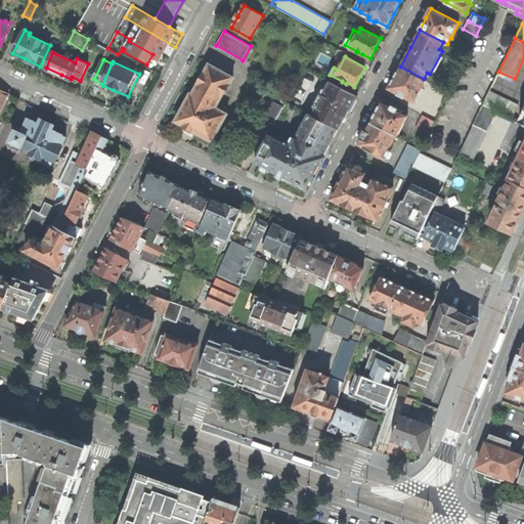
[(217,107),(233,77),(210,63),(206,71),(205,71),(199,83),(199,84),(192,94),(190,93),(175,121),(182,125),(182,126),(188,129),(194,132),(194,131),(212,141),(227,114),(217,107)]
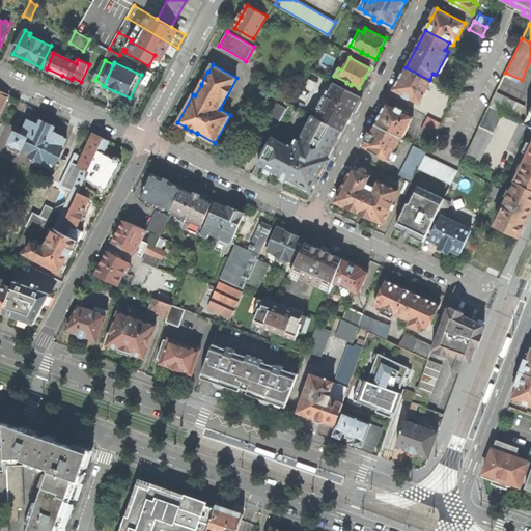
[(411,98),(421,103),(431,81),(429,80),(406,67),(400,77),(394,88),(404,93),(403,94),(410,99),(411,98)]
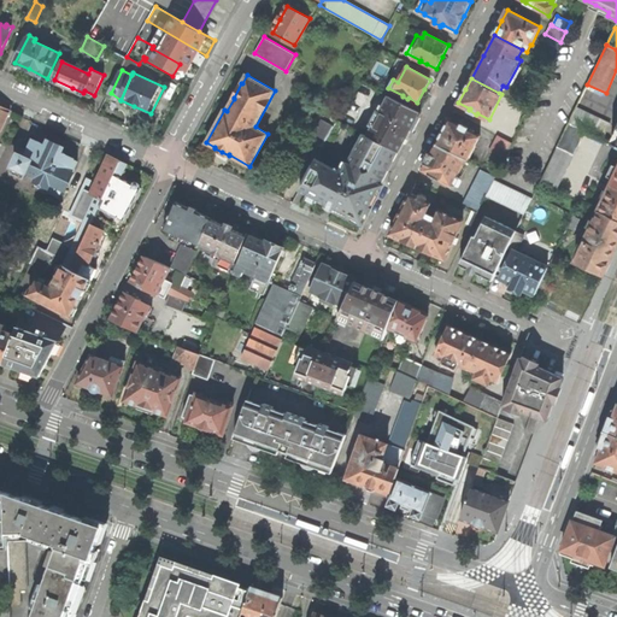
[(372,127),(368,135),(398,152),(410,131),(419,112),(389,95),(383,105),(381,104),(369,124),(372,127)]
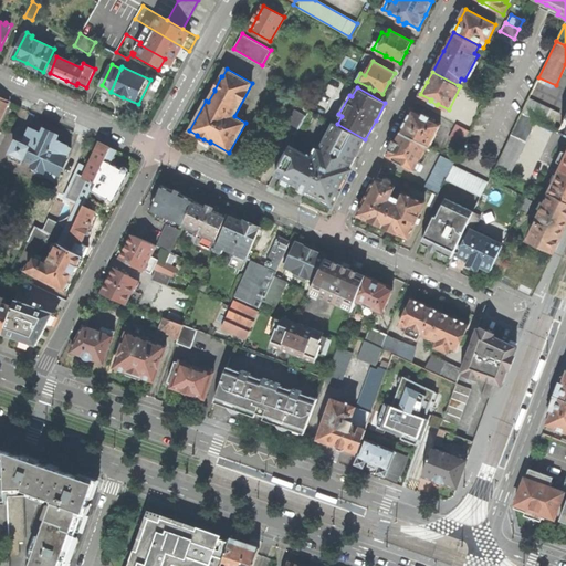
[(3,100),(0,97),(0,122),(10,102),(3,100)]
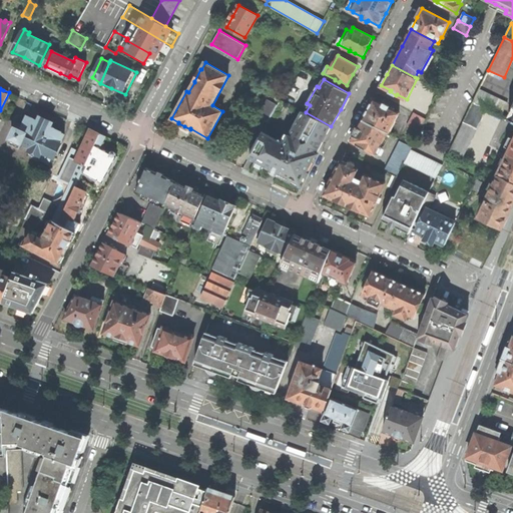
[(495,112),(501,99),(480,88),(473,102),(487,108),(495,112)]
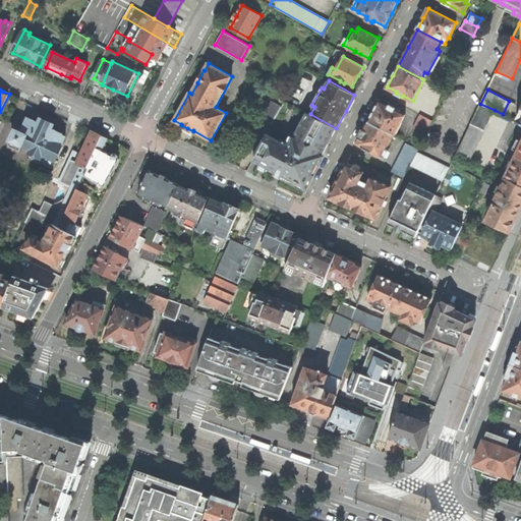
[(267,99),(266,102),(280,110),(282,107),(267,99)]
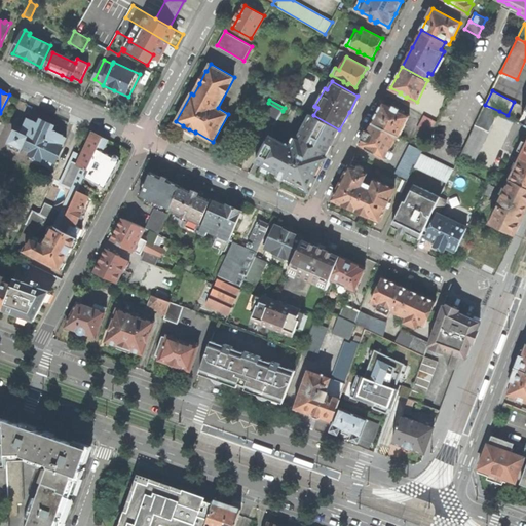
[(379,111),(372,123),(398,136),(400,136),(410,115),(400,110),(400,108),(393,105),(393,106),(384,101),(379,111)]
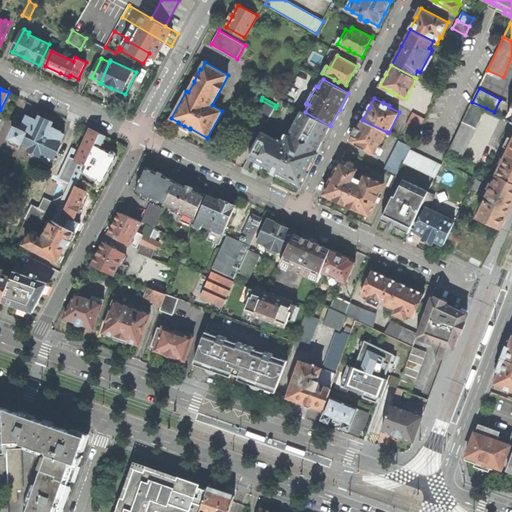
[(253,114),(267,122),(275,108),(261,100),(253,114)]
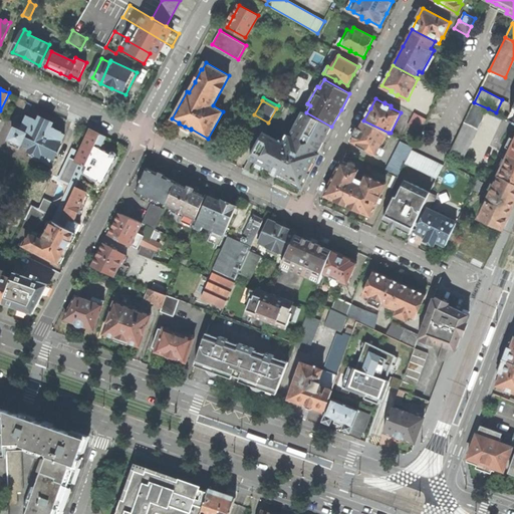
[(290,178),(296,181),(298,177),(302,179),(304,176),(305,177),(311,165),(308,163),(312,155),(315,157),(319,150),(323,142),(320,140),(324,132),(327,134),(331,126),(306,112),(302,110),(300,114),(279,102),(278,105),(276,108),(268,122),(249,158),(256,162),(257,161),(265,165),(264,166),(270,169),(270,170),(272,170),(270,172),(273,174),(277,176),(278,174),(280,174),(290,179),(290,178)]
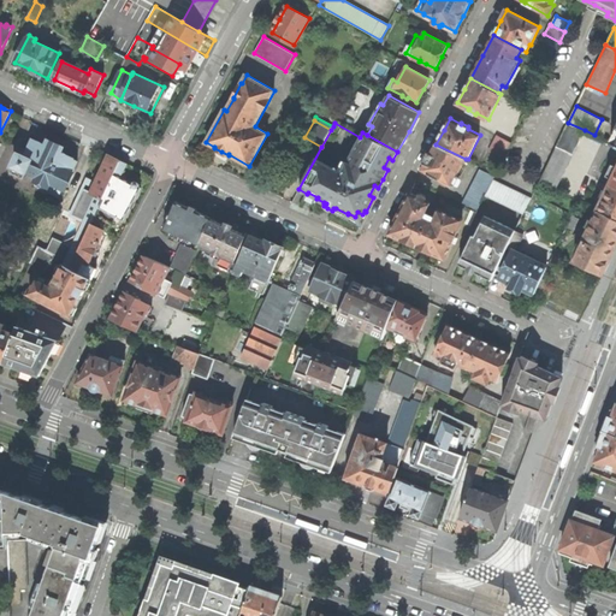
[(555,190),(585,130),(568,123),(539,182),(555,190)]
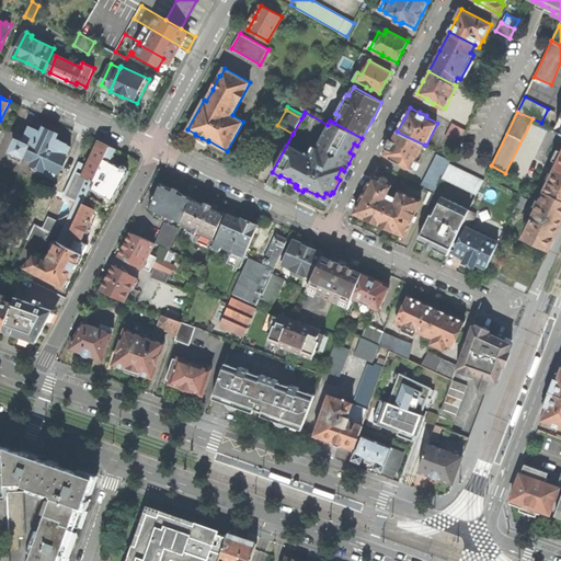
[(466,129),(454,123),(446,138),(458,145),(466,129)]
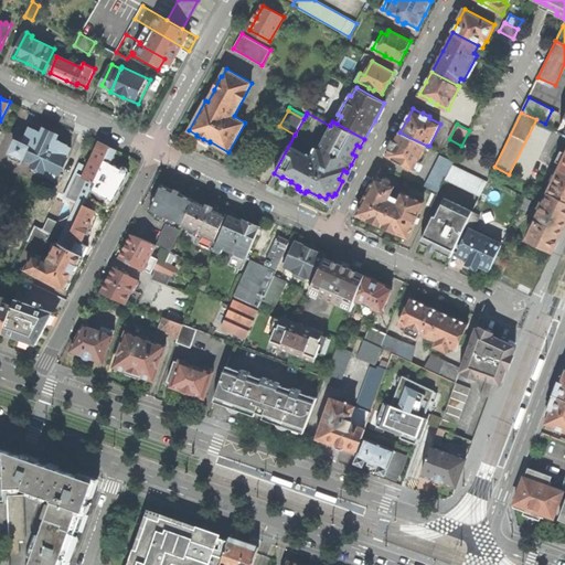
[(46,168),(59,173),(72,148),(55,140),(55,139),(52,137),(54,135),(51,132),(48,131),(46,134),(43,132),(42,134),(31,128),(23,144),(18,141),(12,151),(24,158),(25,156),(28,157),(27,158),(34,161),(33,166),(34,166),(32,171),(41,176),(43,170),(44,171),(46,168)]
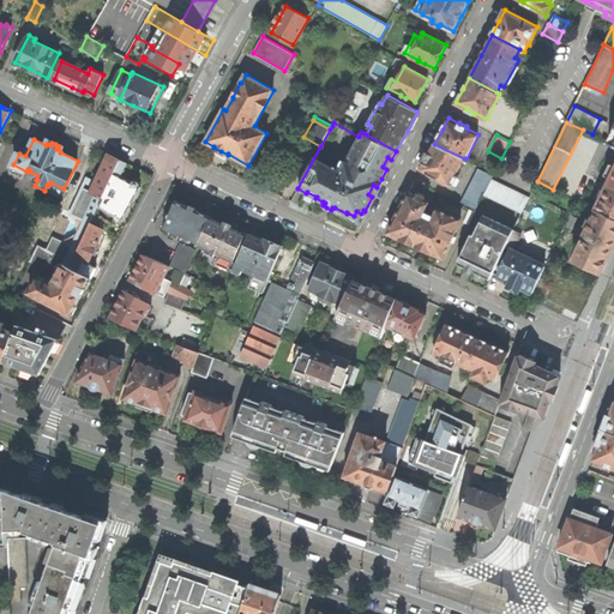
[(435,176),(451,184),(464,158),(434,144),(428,155),(421,169),(427,172),(427,173),(434,176),(435,176)]
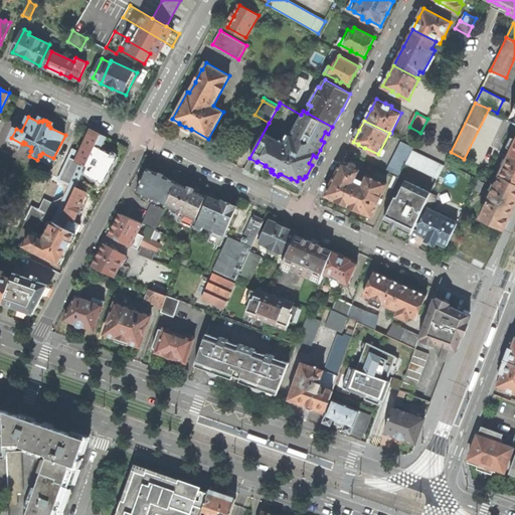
[(44,196),(38,208),(60,220),(76,187),(81,177),(82,173),(101,135),(97,133),(92,130),(76,161),(74,160),(55,201),(44,196)]
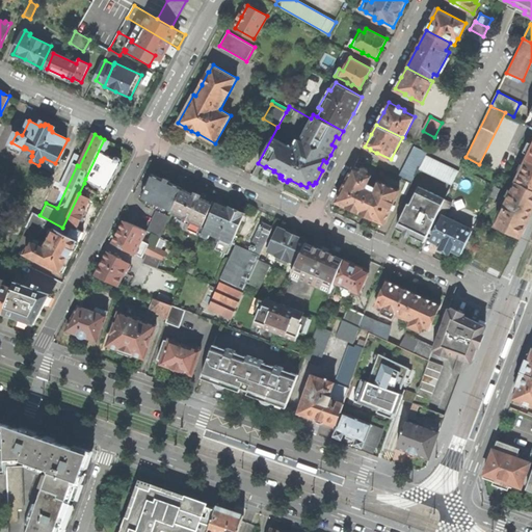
[(109,141),(104,139),(85,179),(107,190),(123,162),(121,161),(122,159),(121,158),(118,156),(116,157),(115,158),(110,155),(104,152),(109,141)]
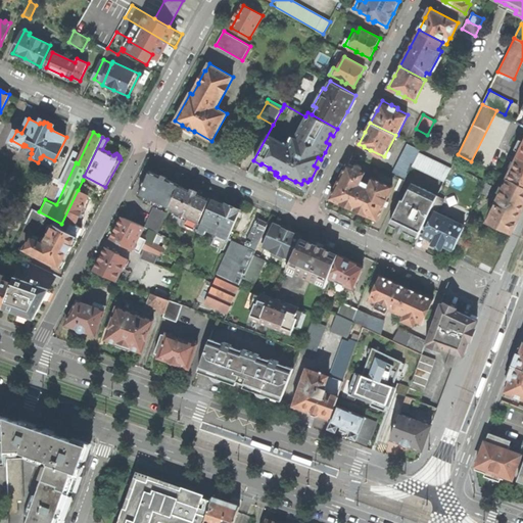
[(392,172),(406,179),(412,165),(419,152),(420,149),(407,143),(392,172)]
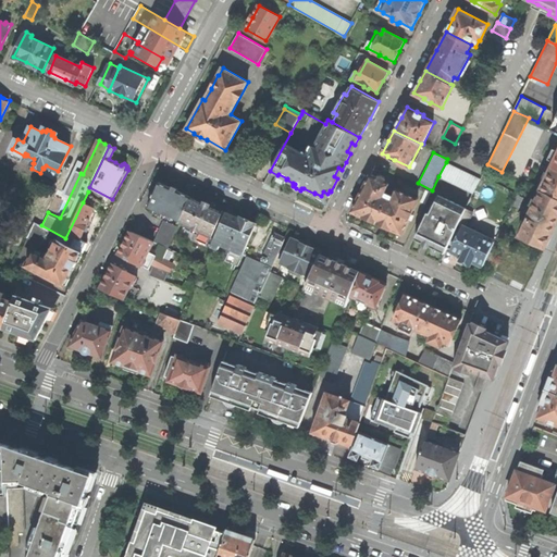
[(480,178),(446,162),(438,176),(473,193),(480,178)]
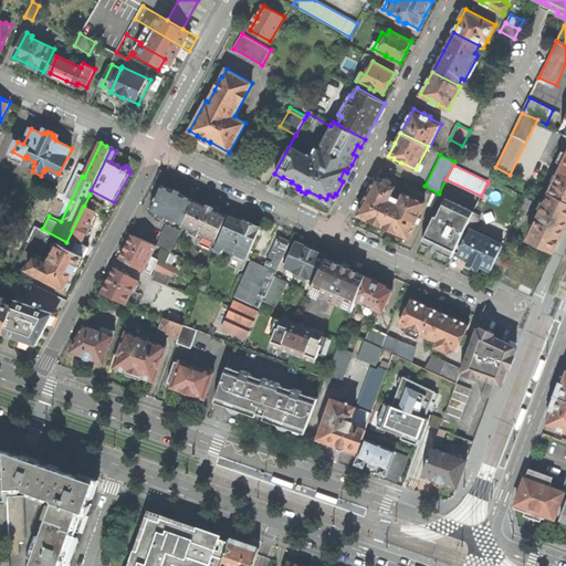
[(565,171),(561,169),(548,194),(549,194),(565,201),(565,171)]
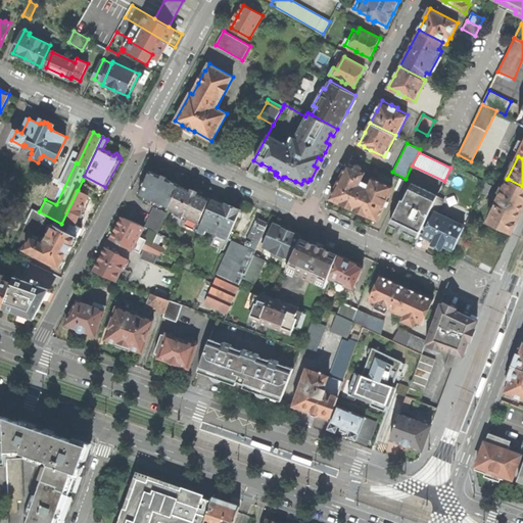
[(361,182),(365,173),(361,171),(362,168),(355,165),(354,168),(347,164),(330,198),(341,202),(341,203),(345,205),(353,209),(365,183),(361,182)]
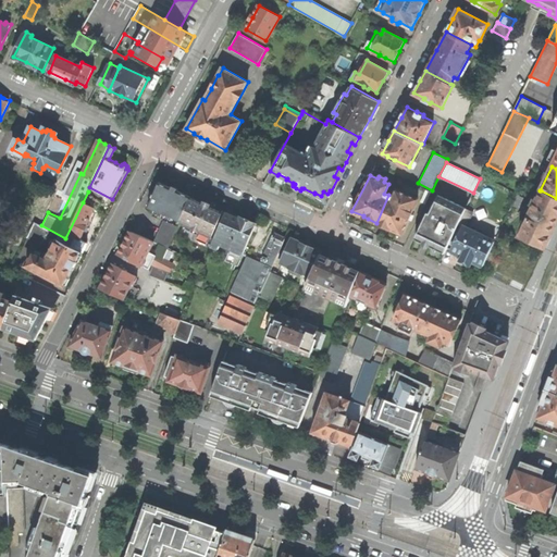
[(148,206),(181,220),(192,197),(175,189),(159,182),(148,206)]
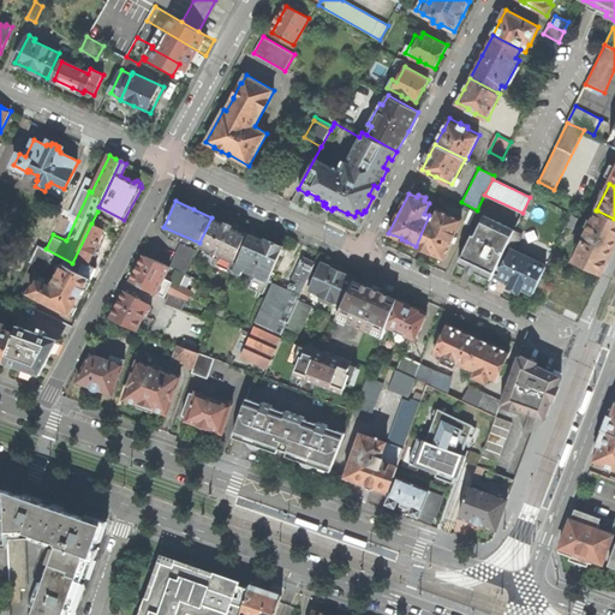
[(430,251),(443,257),(461,219),(440,209),(435,219),(429,215),(416,246),(425,251),(430,252),(430,251)]
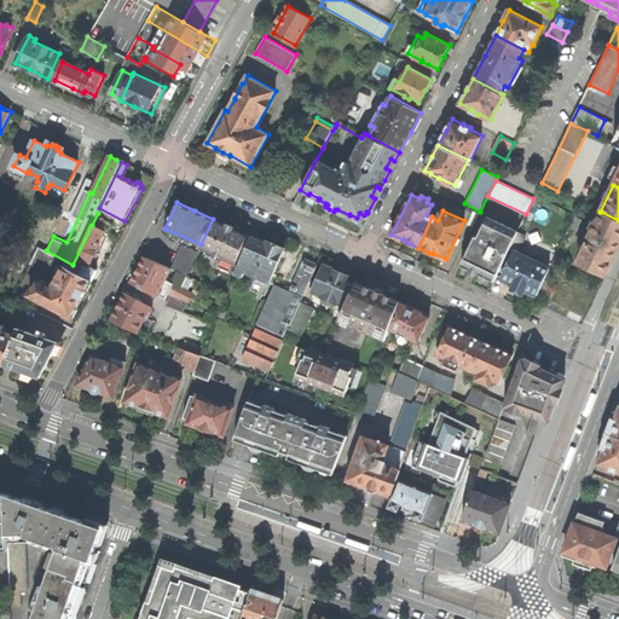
[(467,224),(472,226),(479,213),(473,210),(467,224)]
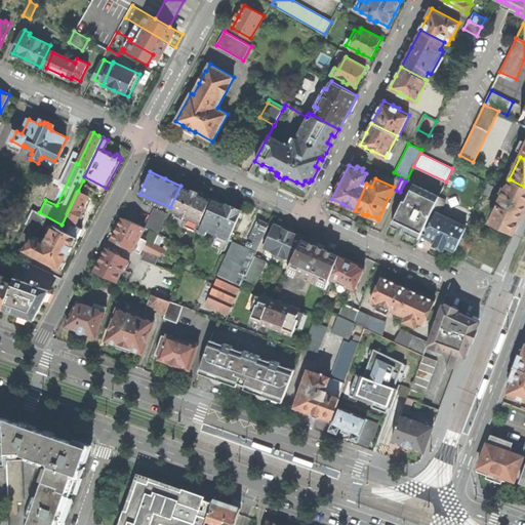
[(524,211),(524,209),(524,187),(510,179),(507,187),(506,187),(500,199),(498,204),(497,204),(492,215),(493,216),(489,224),(513,235),(524,211)]
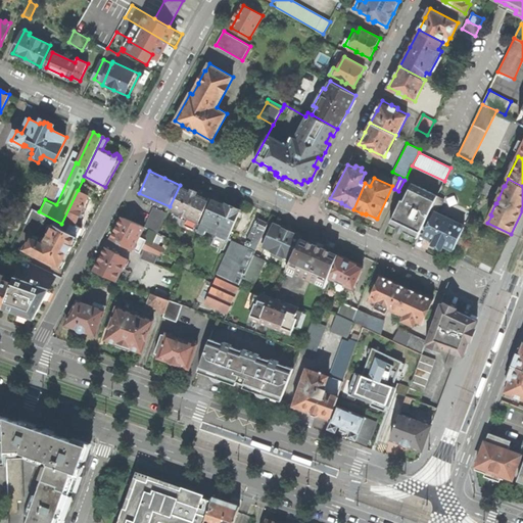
[(86,181),(83,180),(78,190),(89,196),(92,197),(95,190),(94,188),(91,187),(89,186),(87,183),(86,181)]
